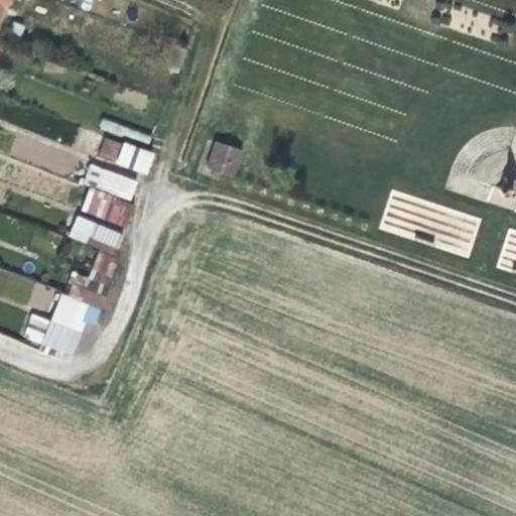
[(104,135),(97,157),(147,175),(154,153),(104,135)]
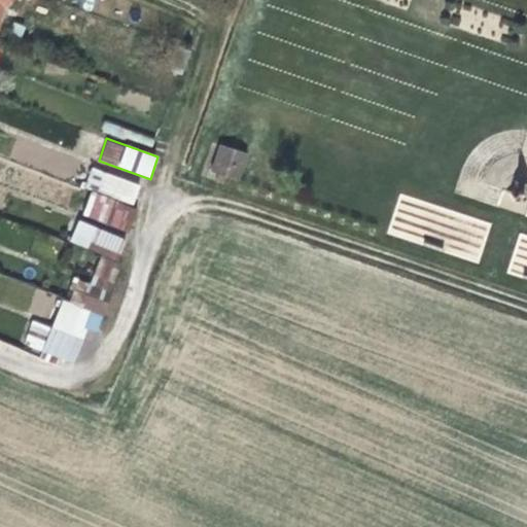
[(212,170),(218,173),(215,180),(222,183),(224,176),(238,180),(246,154),(220,145),(212,170)]
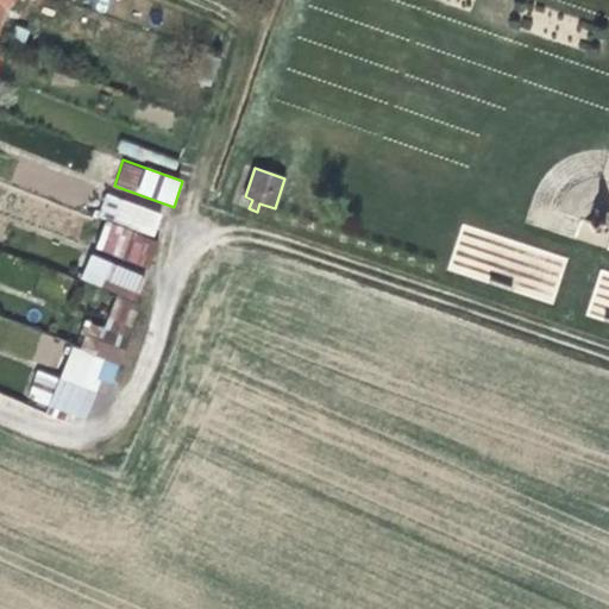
[(99,215),(106,219),(95,249),(148,269),(158,243),(152,240),(162,214),(107,194),(99,215)]
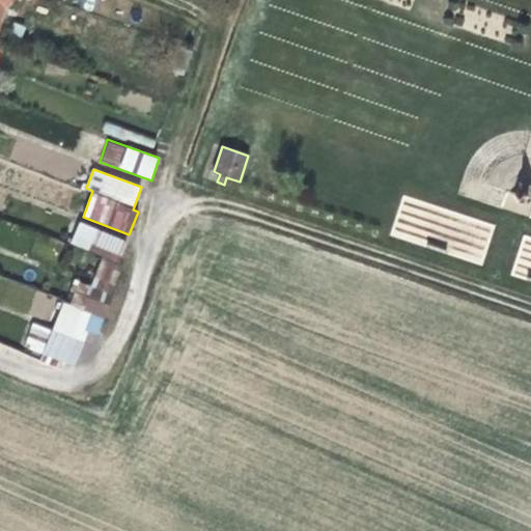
[(530,193),(530,186),(516,182),(512,195),(515,202),(523,204),(529,200),(530,193)]
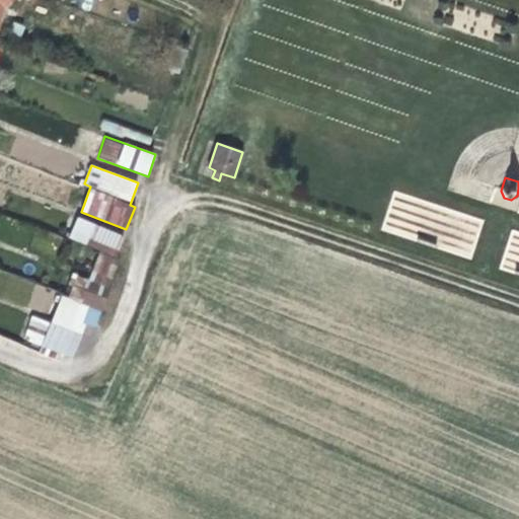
[(102,305),(124,232),(75,218),(69,240),(98,248),(90,279),(73,274),(68,295),(102,305)]
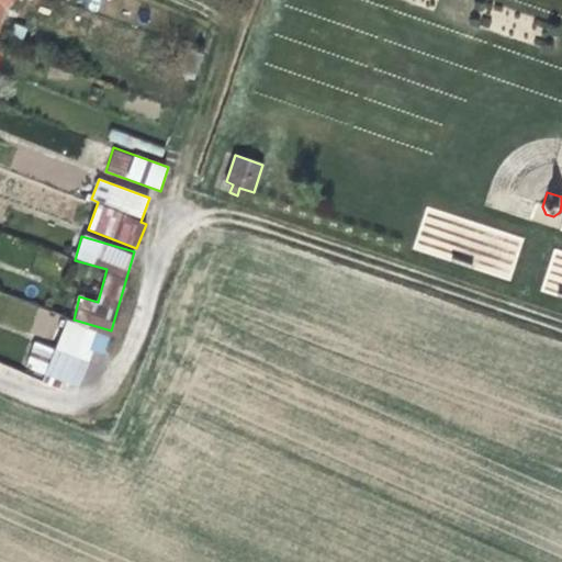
[(81,386),(92,350),(104,353),(110,335),(64,321),(56,348),(33,341),(24,370),(81,386)]
